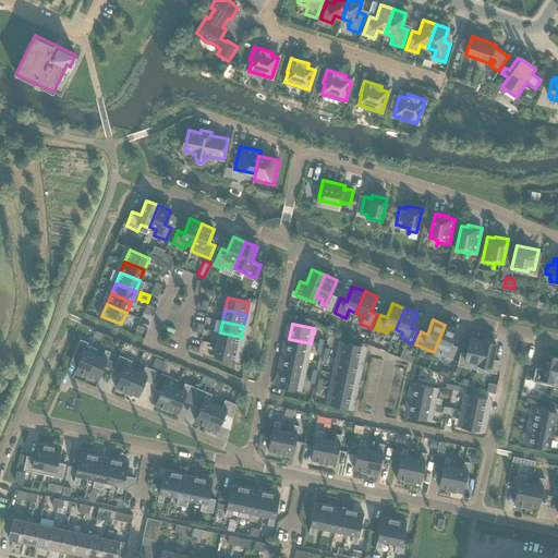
[(457,330),(445,325),(436,347),(443,350),(440,355),(452,360),(458,347),(451,344),(457,330)]
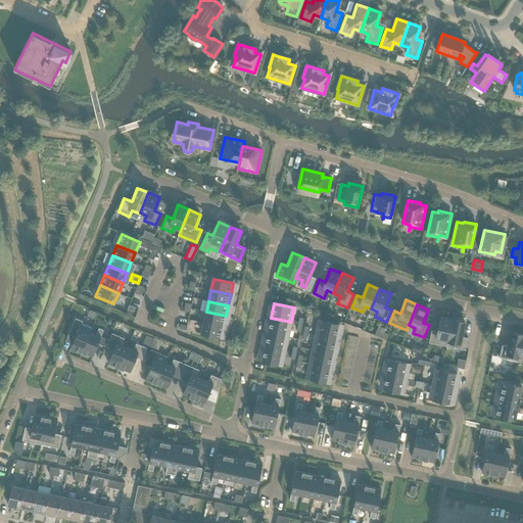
[(224,327),(226,316),(206,312),(204,323),(224,327)]
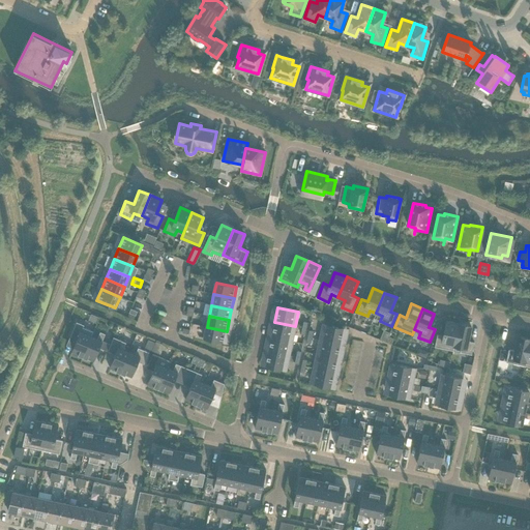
[(453,351),(454,346),(459,324),(446,321),(443,335),(437,334),(435,347),(453,351)]
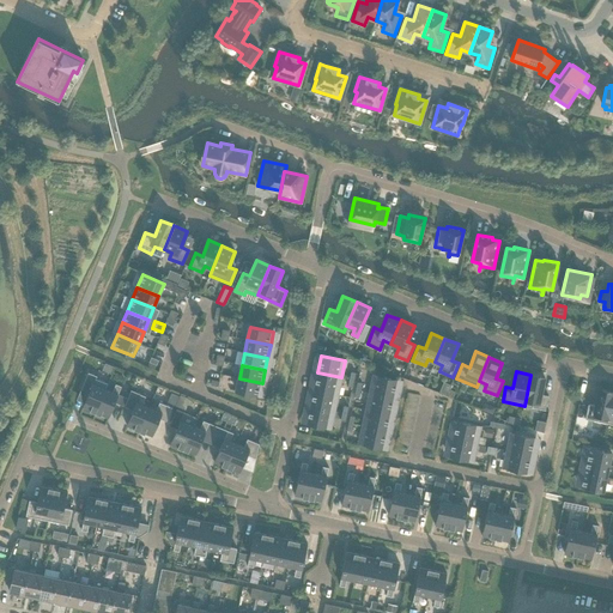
[(89,372),(82,388),(90,392),(83,407),(96,413),(105,389),(98,387),(102,378),(89,372)]
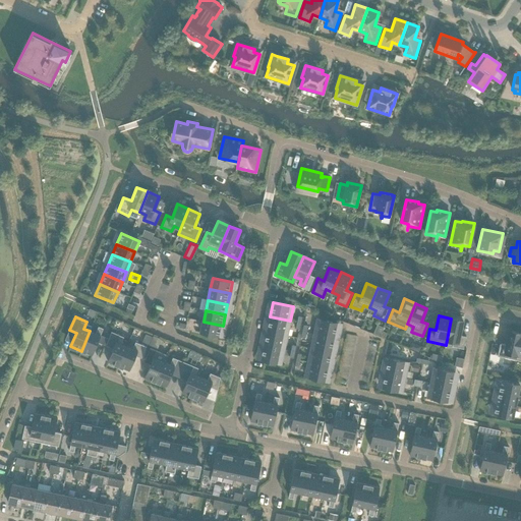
[(270,316),(267,331),(287,335),(290,321),(270,316)]
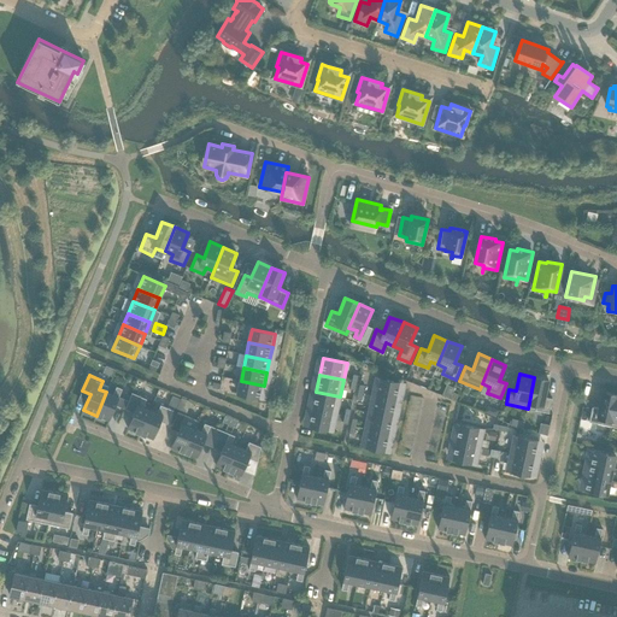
[(552,399),(545,397),(548,380),(534,377),(529,403),(536,404),(535,411),(548,413),(552,399)]
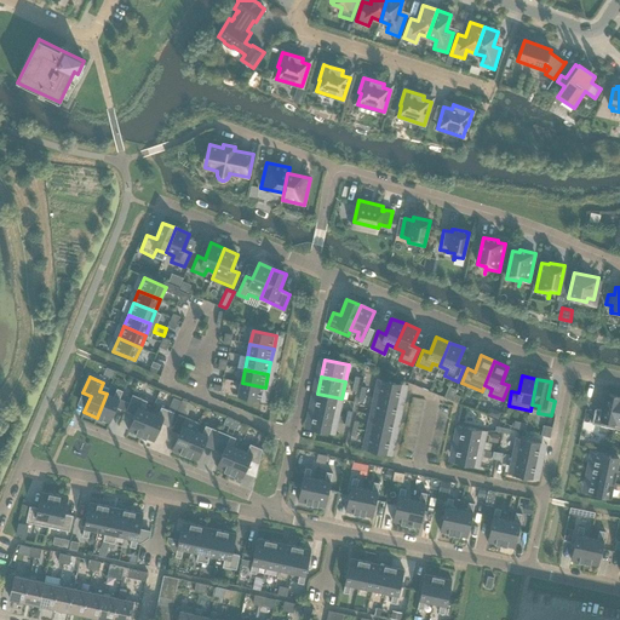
[(375,397),(400,402),(403,385),(379,380),(375,397)]
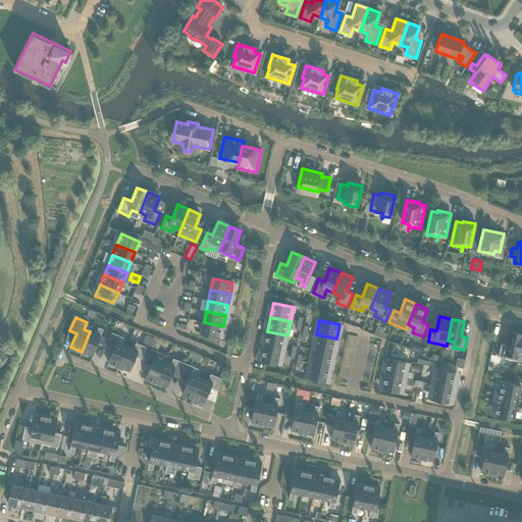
[(220,337),(223,326),(204,322),(201,333),(220,337)]
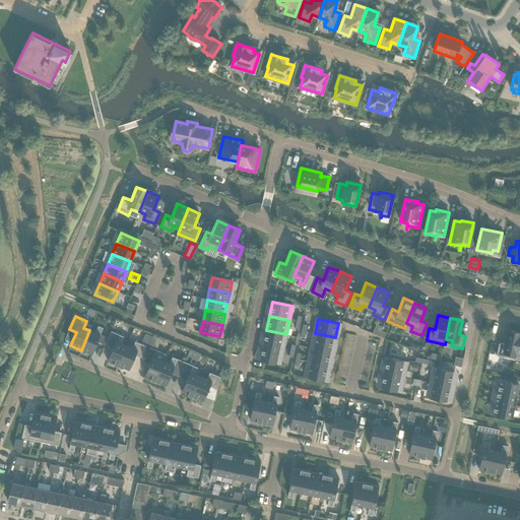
[(89,330),(81,350),(92,354),(98,341),(106,345),(109,337),(101,333),(104,328),(99,326),(95,332),(89,330)]
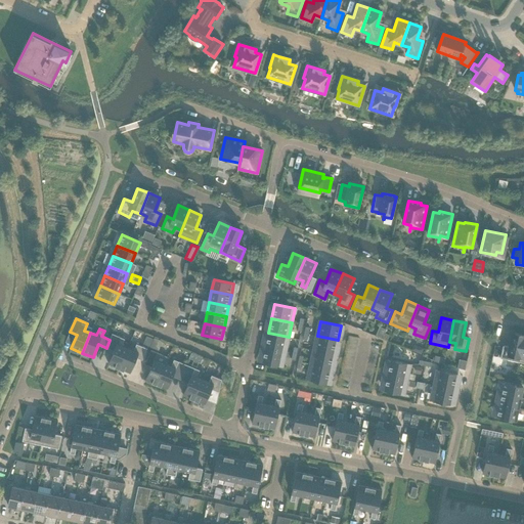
[(289,337),(268,333),(265,347),(286,351),(289,337)]
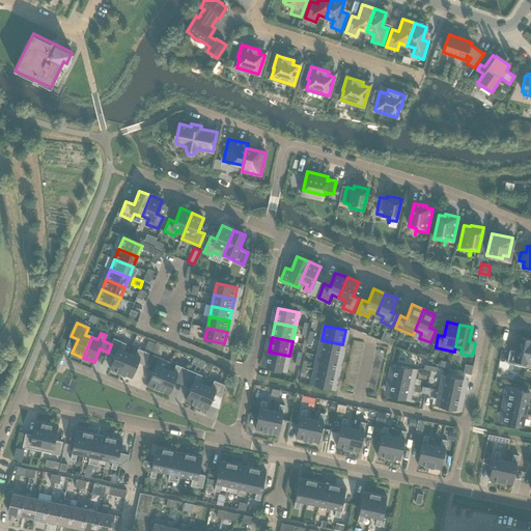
[(525,367),(530,340),(530,339),(519,337),(515,352),(509,351),(507,363),(525,367)]
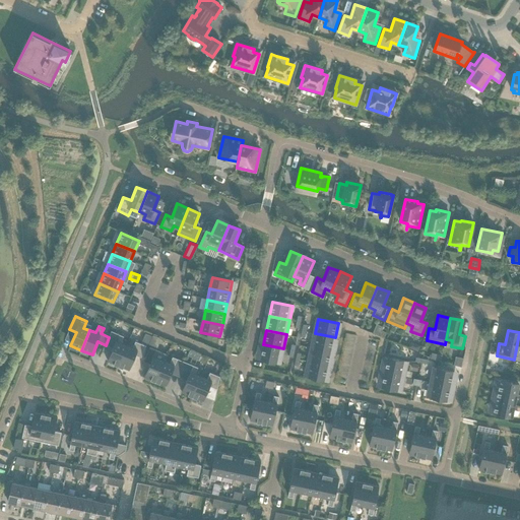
[(109,337),(106,345),(113,348),(108,362),(109,362),(119,366),(127,345),(121,343),(124,336),(112,331),(109,337)]
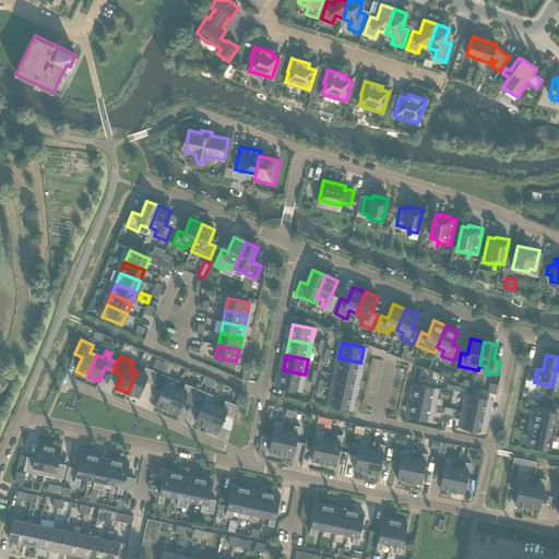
[(153,367),(159,369),(163,361),(157,358),(153,367)]
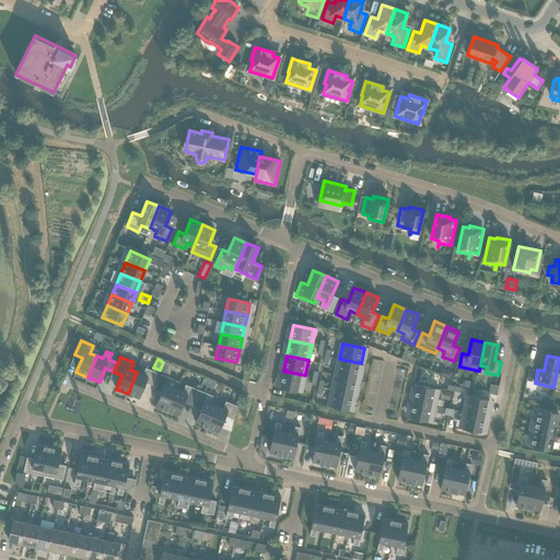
[(339,359),(336,374),(354,378),(358,378),(361,363),(339,359)]
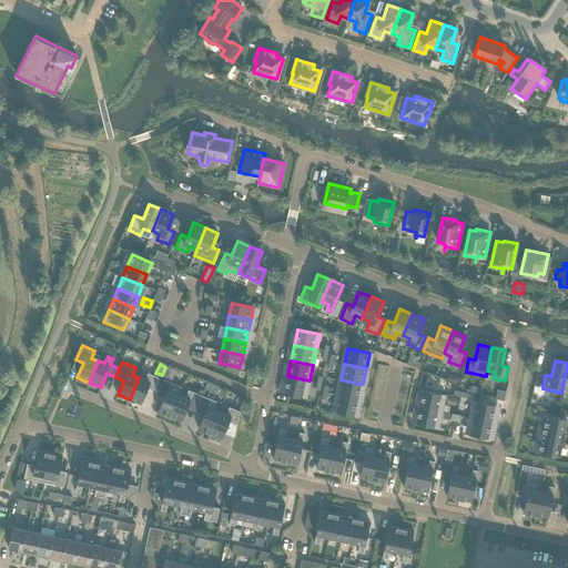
[(139,377),(130,399),(141,405),(149,388),(154,391),(160,378),(160,377),(148,373),(144,381),(139,377)]
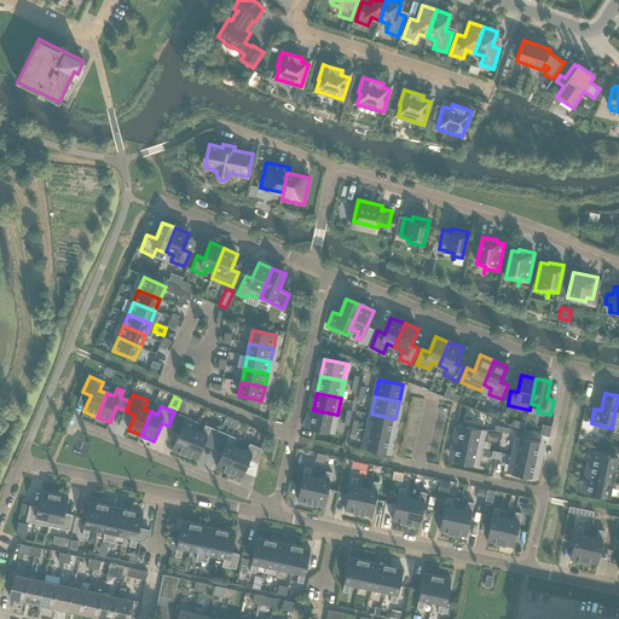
[(313,410),(308,428),(333,433),(337,415),(313,410)]
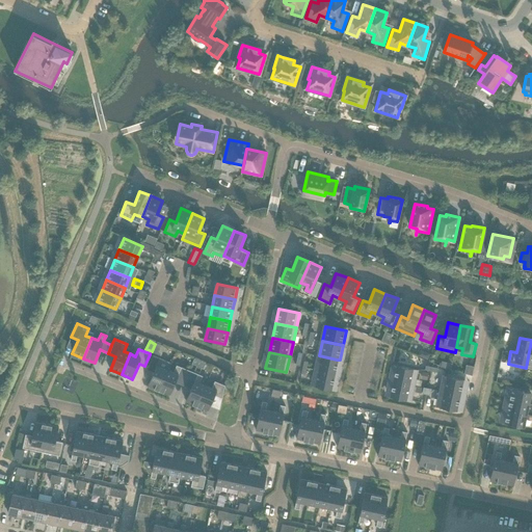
[(154,355),(148,370),(154,372),(148,386),(159,390),(167,370),(170,363),(154,355)]
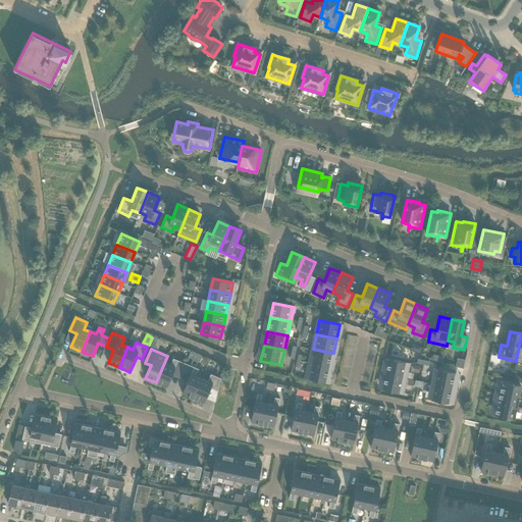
[(322,366),(330,367),(333,353),(330,353),(313,349),(310,363),(322,366)]
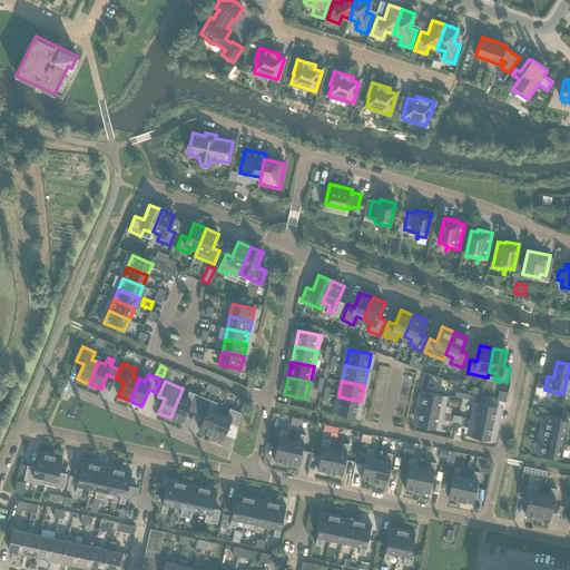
[(179,396),(170,418),(183,423),(189,406),(198,410),(203,397),(195,393),(189,391),(186,399),(179,396)]
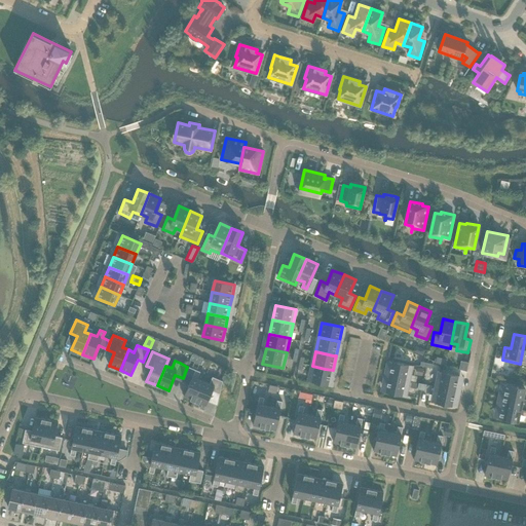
[(391,362),(388,377),(408,381),(412,366),(391,362)]
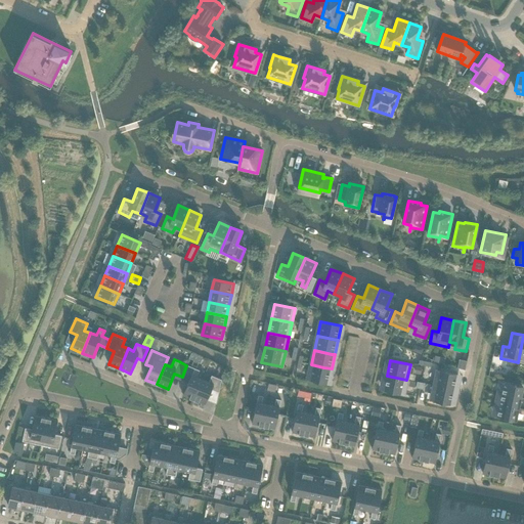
[(323,367),(311,364),(308,380),(329,384),(332,368),(323,367)]
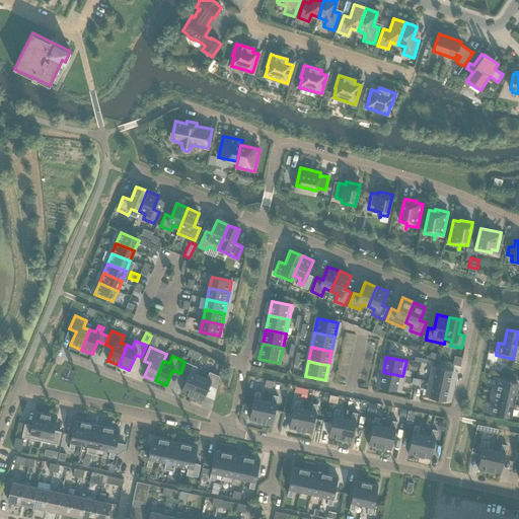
[(184,362),(180,373),(188,376),(181,391),(193,396),(195,389),(201,376),(195,374),(198,367),(193,365),(184,362)]
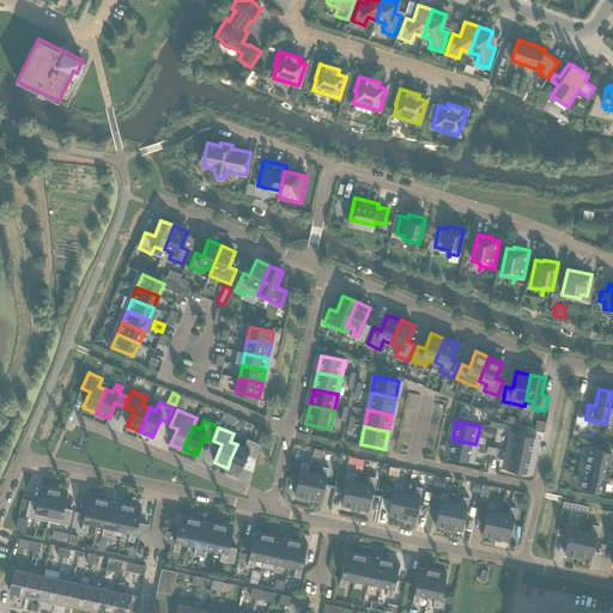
[(532,456),(535,438),(511,434),(508,451),(528,455),(532,456)]
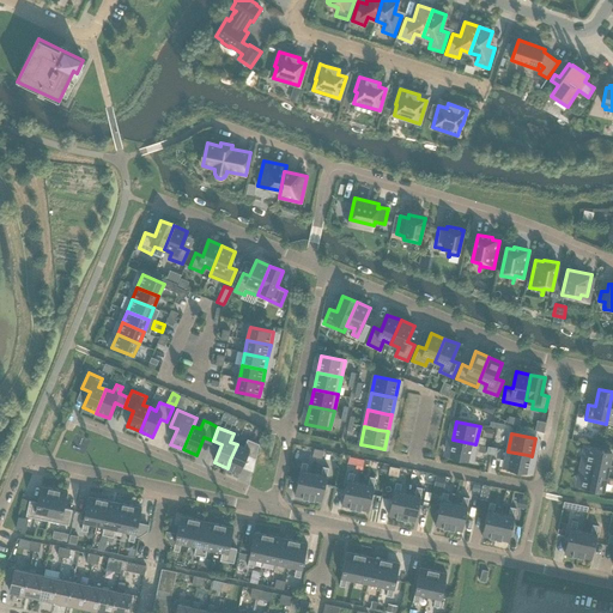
[(230,460),(228,468),(240,473),(246,460),(248,455),(256,459),(260,444),(248,439),(244,447),(237,444),(230,460)]
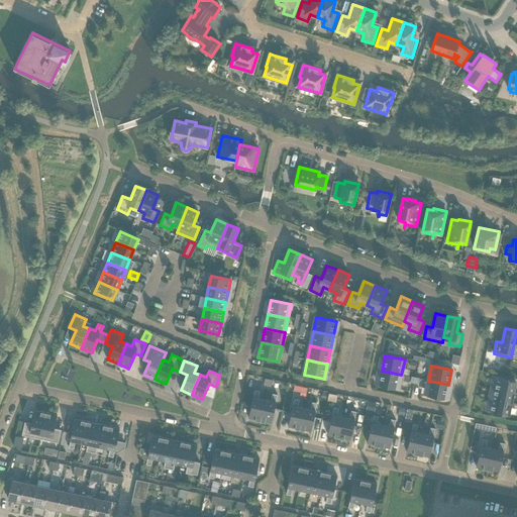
[(401,375),(382,371),(378,385),(398,389),(401,375)]
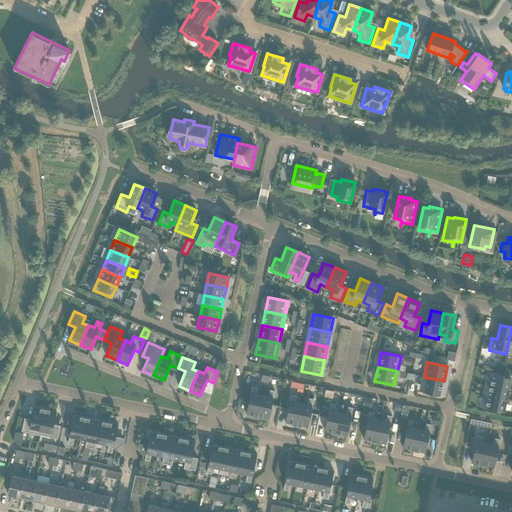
[(508,389),(511,378),(491,374),(489,385),(508,389)]
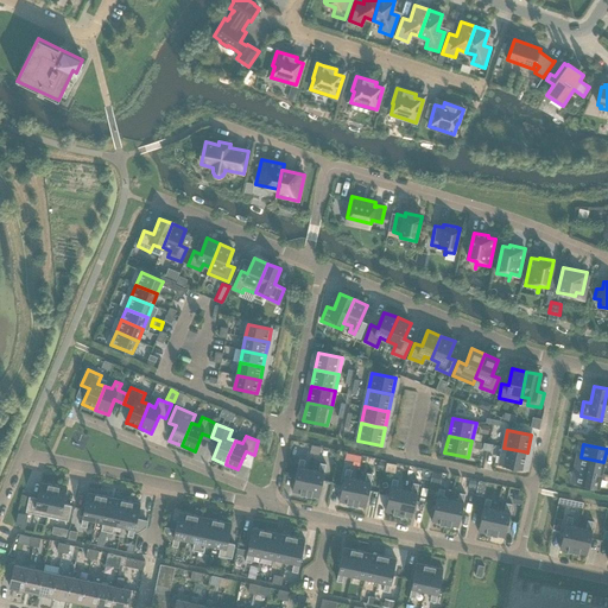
[(524,451),(504,448),(500,464),(524,469),(526,456),(527,453),(524,451)]
